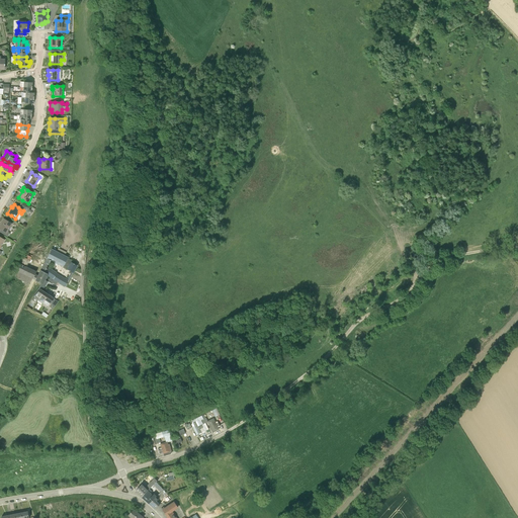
[(9,234),(8,230),(9,230),(10,228),(10,227),(12,224),(3,219),(1,223),(2,223),(1,225),(0,224),(0,225),(0,226),(0,229),(1,230),(0,230),(0,232),(5,235),(7,237),(9,234)]
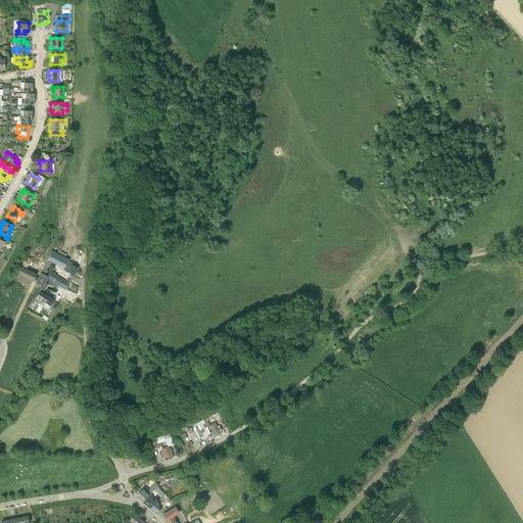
[(52,267),(57,269),(58,267),(63,270),(67,272),(74,276),(78,268),(72,265),(73,264),(67,260),(68,259),(52,251),(47,260),(53,265),(52,267)]
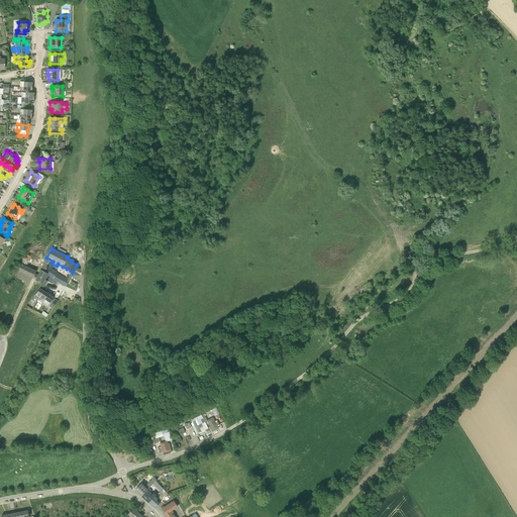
[(31,257),(27,255),(25,254),(24,256),(23,256),(14,276),(29,284),(32,278),(36,272),(27,267),(30,260),(31,257)]
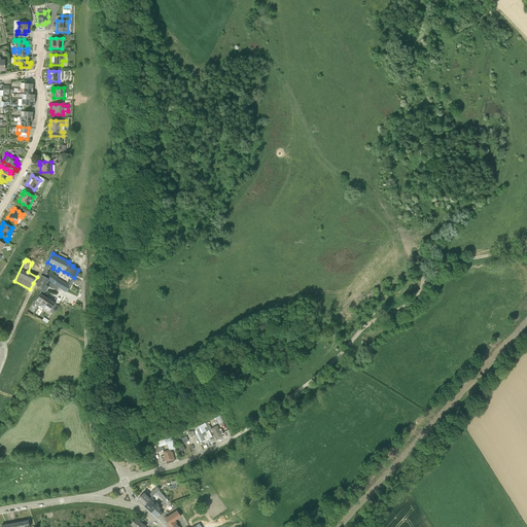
[(38,287),(41,288),(42,289),(45,284),(46,282),(47,281),(46,281),(47,279),(50,273),(54,267),(47,262),(41,275),(36,285),(38,287)]
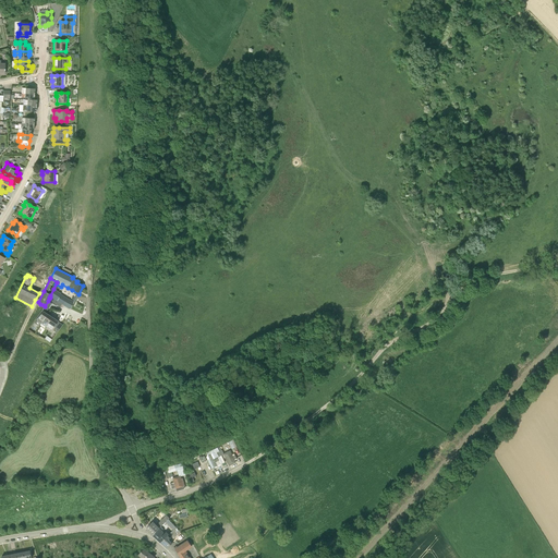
[(65,298),(61,294),(61,293),(53,289),(50,295),(53,299),(62,304),(70,308),(74,302),(65,298)]
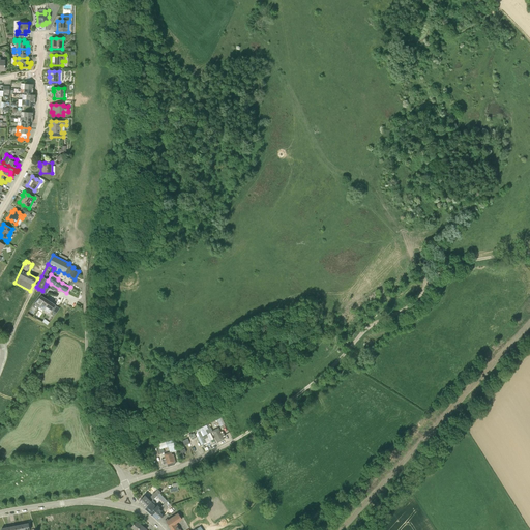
[(43,295),(48,288),(46,286),(42,291),(41,290),(39,295),(40,296),(35,304),(33,307),(34,308),(35,310),(36,310),(38,306),(39,307),(41,303),(45,298),(42,297),(43,295)]
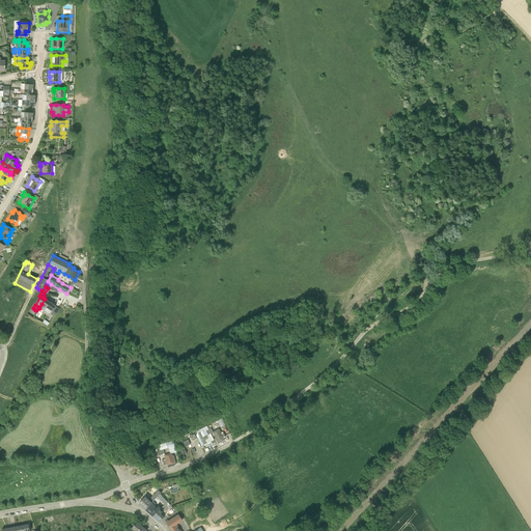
[(47,312),(49,309),(53,304),(45,299),(42,304),(39,308),(38,308),(43,310),(44,310),(47,312)]
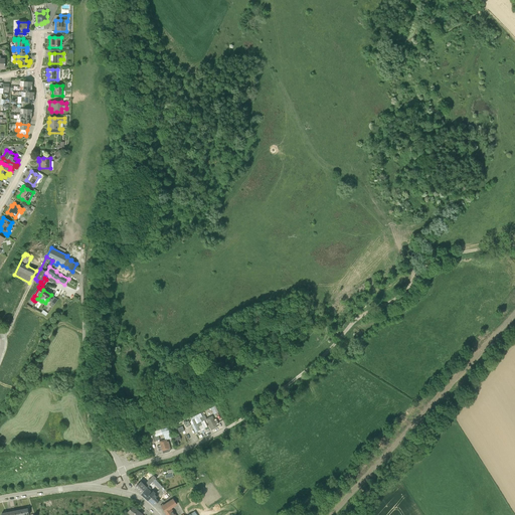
[(218,425),(213,414),(206,417),(211,428),(218,425)]
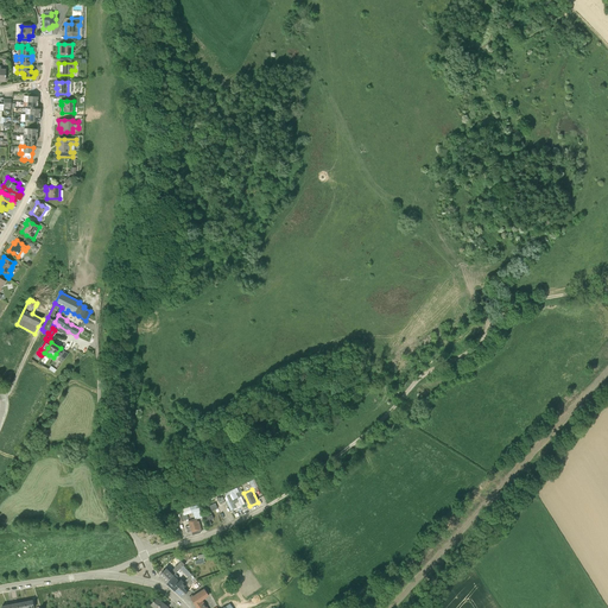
[(233,499),(230,494),(228,495),(234,508),(236,507),(235,502),(239,500),(236,496),(233,499)]
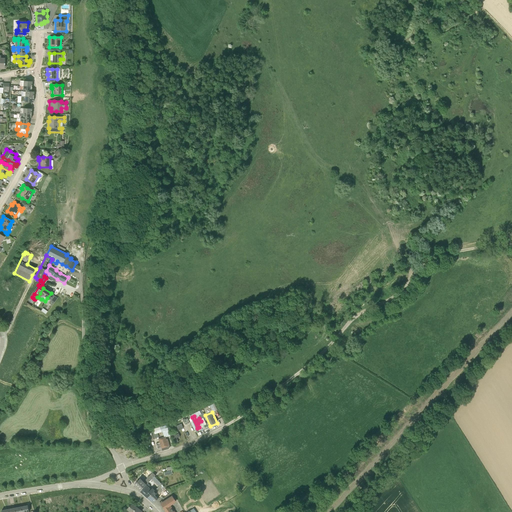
[(194,431),(191,424),(188,425),(187,424),(184,425),(189,437),(193,436),(191,432),(194,431)]
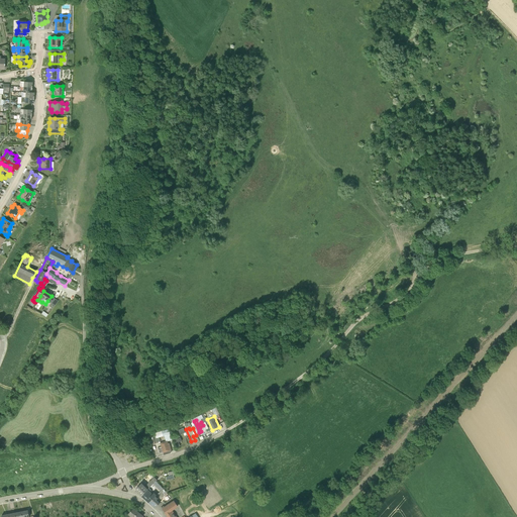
[(180,444),(183,443),(181,436),(177,438),(177,436),(173,438),(177,446),(181,445),(180,444)]
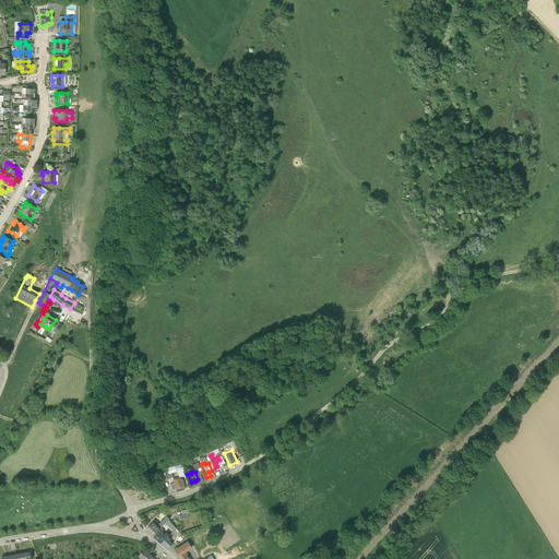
[(171,485),(170,479),(168,479),(166,475),(163,475),(166,486),(171,485)]
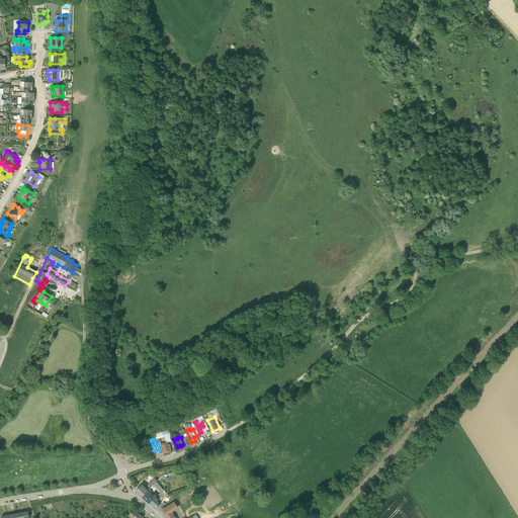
[(169,441),(161,443),(164,454),(172,452),(169,441)]
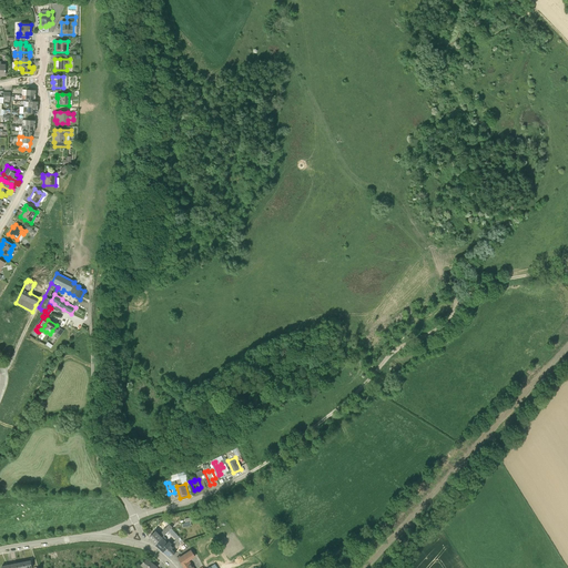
[(191,517),(185,518),(186,523),(183,523),(184,527),(193,526),(191,517)]
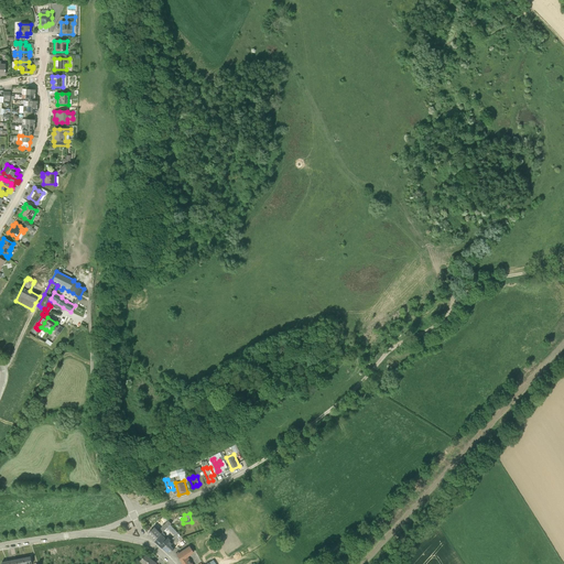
[(149,534),(154,541),(161,534),(163,532),(167,528),(171,524),(172,523),(169,520),(159,531),(155,528),(149,534)]
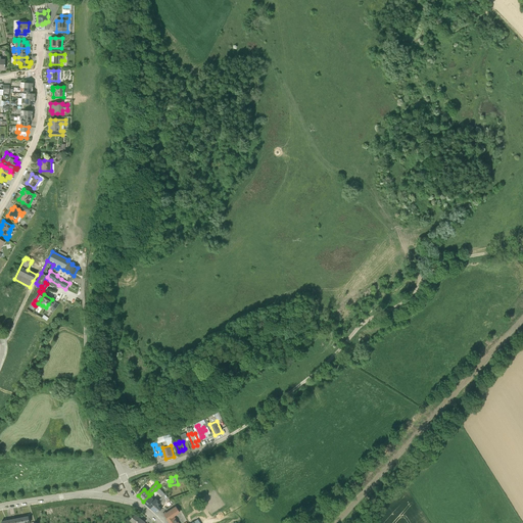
[(157,489),(162,496),(165,493),(160,487),(157,489)]
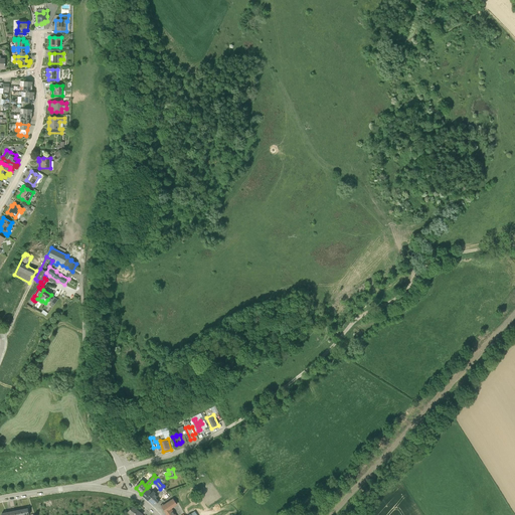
[(159,501),(158,501),(165,494),(163,492),(165,490),(163,487),(161,489),(160,489),(160,490),(156,494),(152,497),(152,498),(149,501),(154,506),(159,501)]
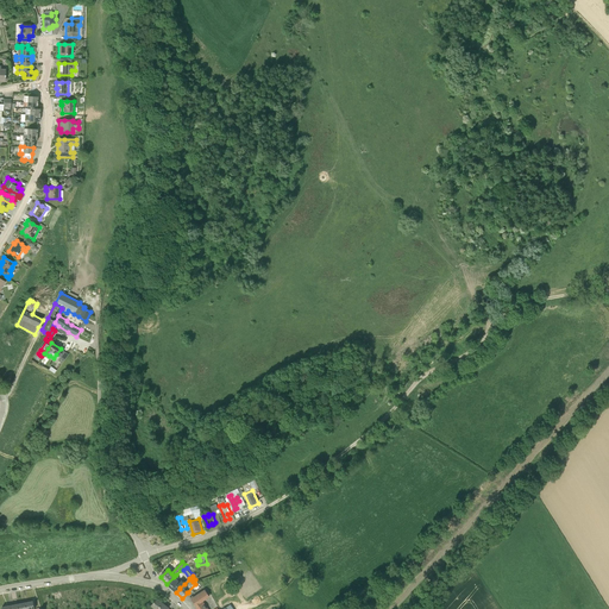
[(180,583),(177,586),(174,582),(176,579),(174,577),(167,584),(176,592),(180,589),(180,588),(184,584),(182,582),(180,583)]
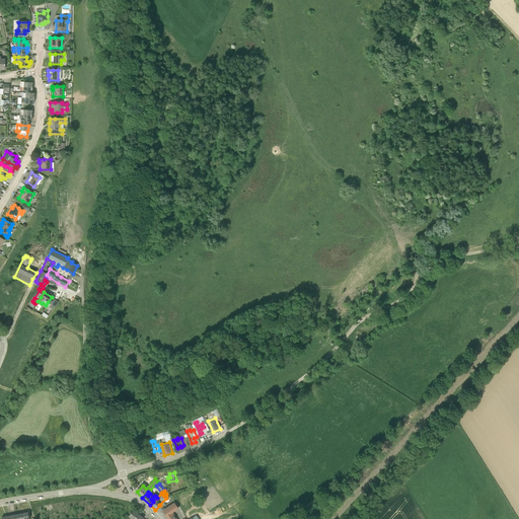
[(190,518),(186,518),(182,518),(177,518),(173,512),(179,509),(175,503),(163,510),(168,518),(193,518),(190,518)]
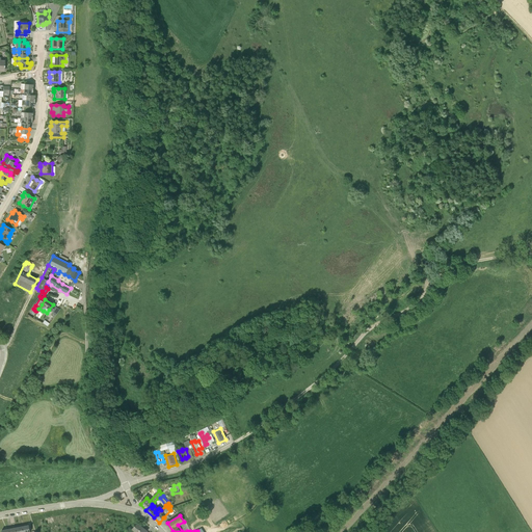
[(135,531),(138,531),(142,527),(137,523),(132,530),(131,531),(132,531),(133,531),(134,531),(135,531)]
